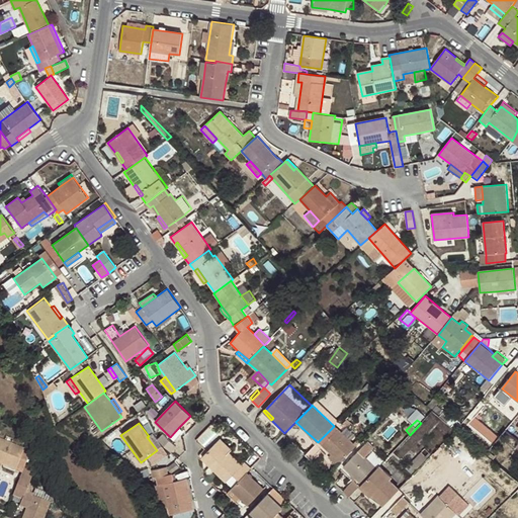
[(212,425),(198,438),(206,446),(221,432),(212,425)]
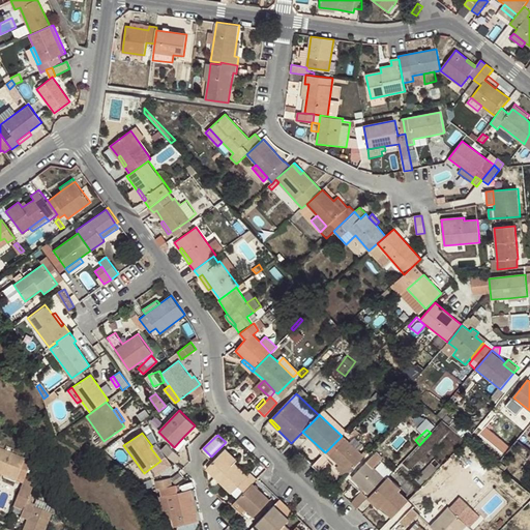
[(187,441),(183,437),(174,447),(178,450),(187,441)]
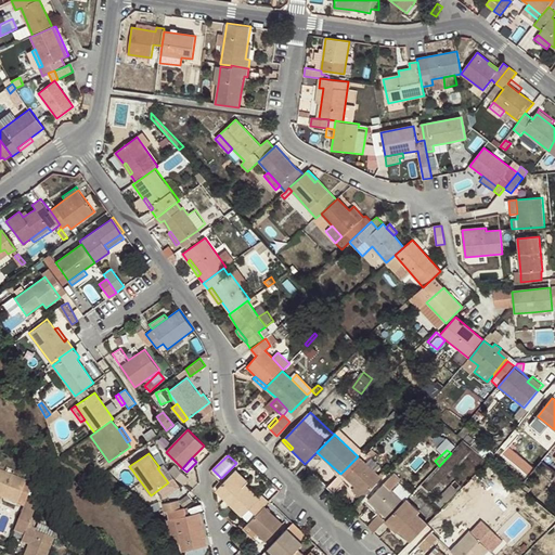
[(355,488),(364,497),(382,479),(362,461),(345,478),(355,488)]
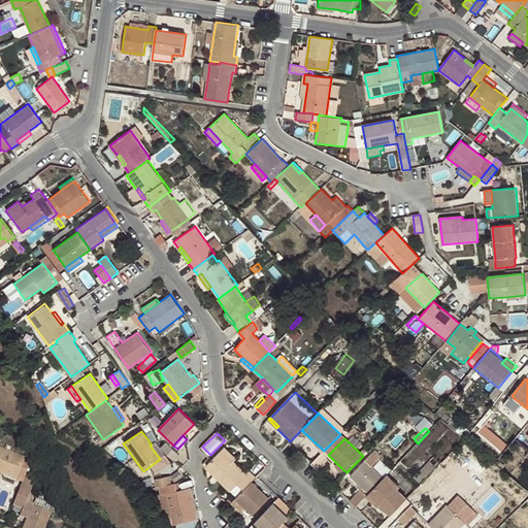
[(167,442),(161,448),(174,461),(179,455),(167,442)]
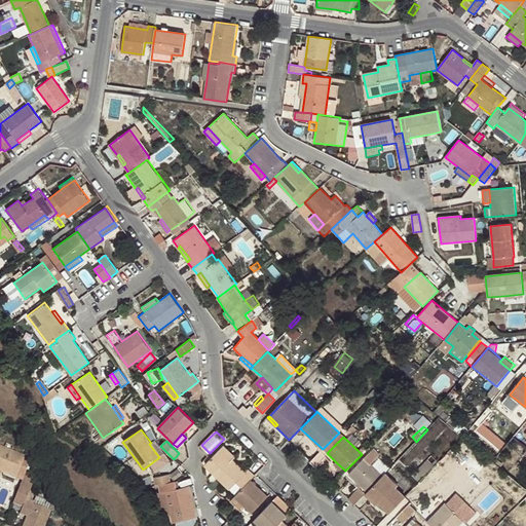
[(152,442),(151,443),(149,444),(159,457),(161,455),(152,442)]
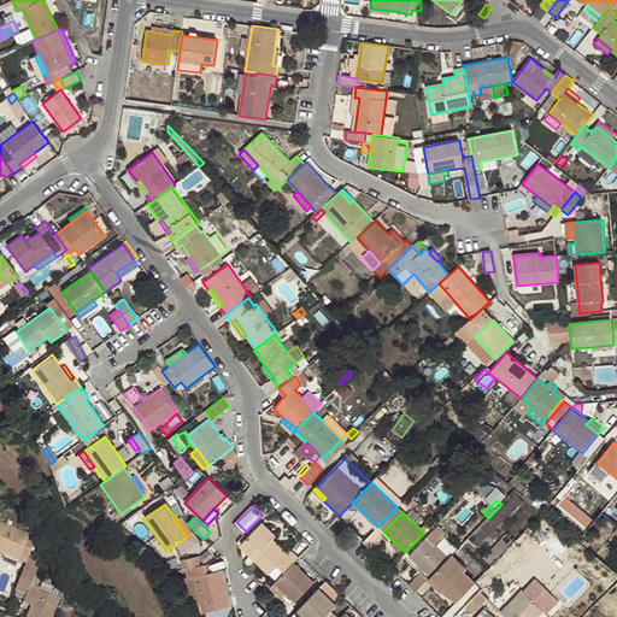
[(36,539),(0,523),(0,552),(27,563),(28,558),(36,539)]
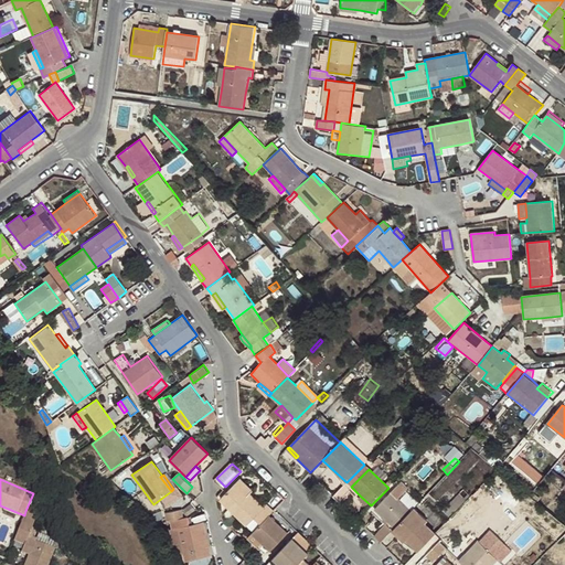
[(248,496),(249,494),(253,491),(240,479),(235,483),(248,496)]
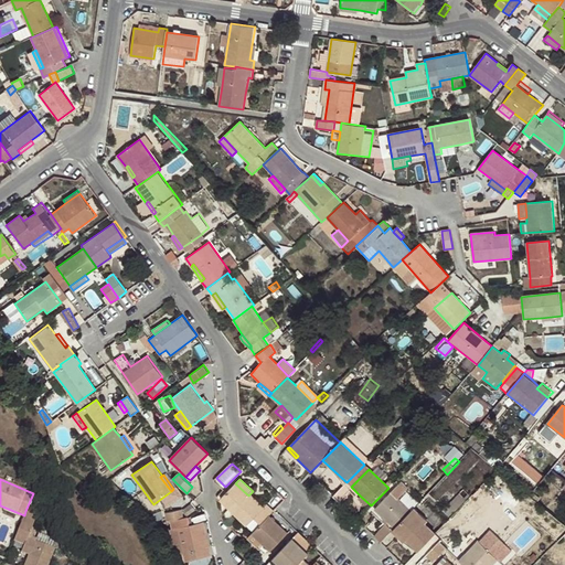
[(269,515),(274,511),(267,504),(264,508),(249,494),(248,496),(235,483),(220,500),(247,526),(254,519),(260,524),(269,515)]
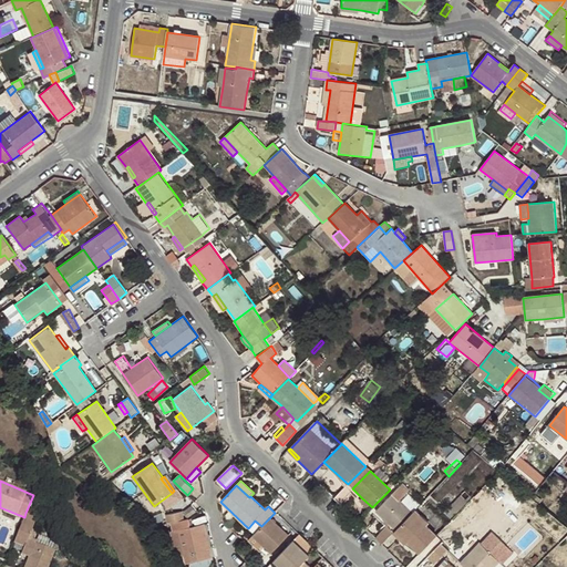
[(346,486),(334,498),(340,504),(351,492),(346,486)]
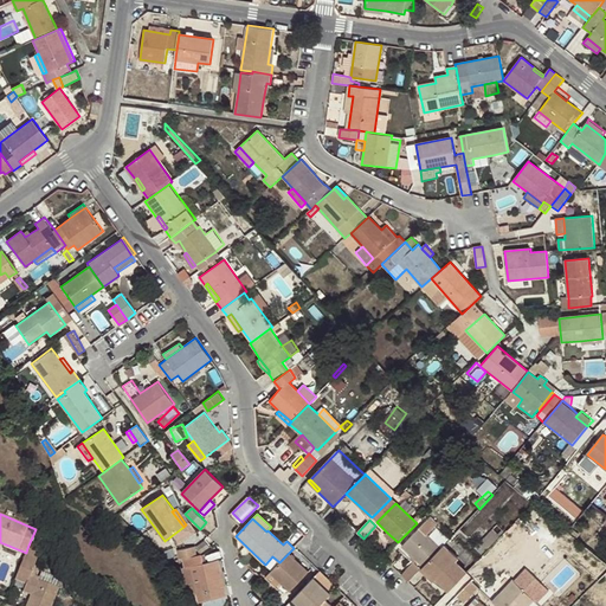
[(417,561),(423,567),(442,548),(420,527),(401,546),(412,556),(417,561)]
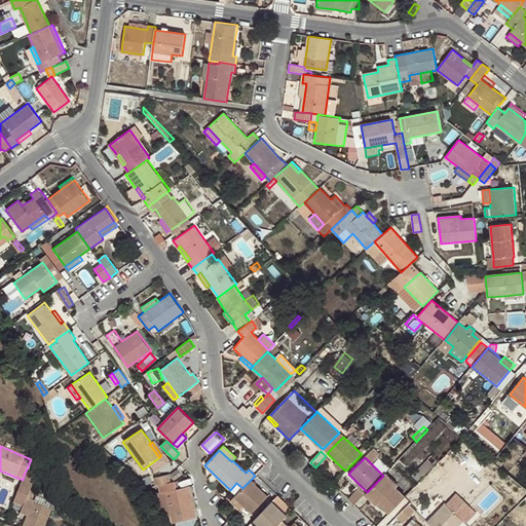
[(423,478),(435,466),(429,461),(418,473),(423,478)]
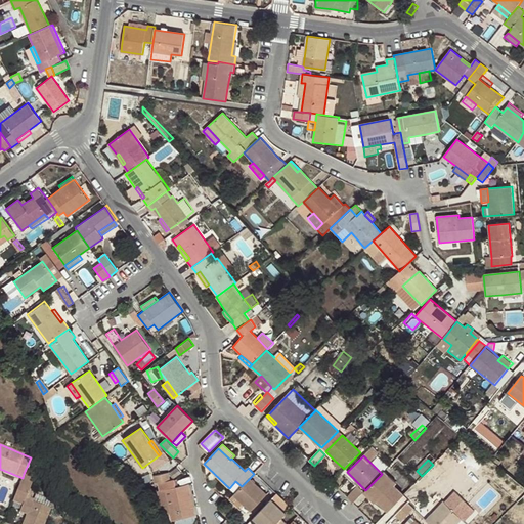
[(332,464),(341,472),(344,469),(335,461),(332,464)]
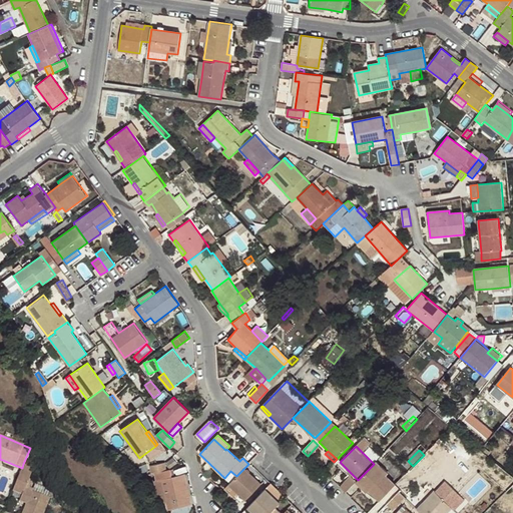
[(377,460),(374,464),(386,476),(389,473),(377,460)]
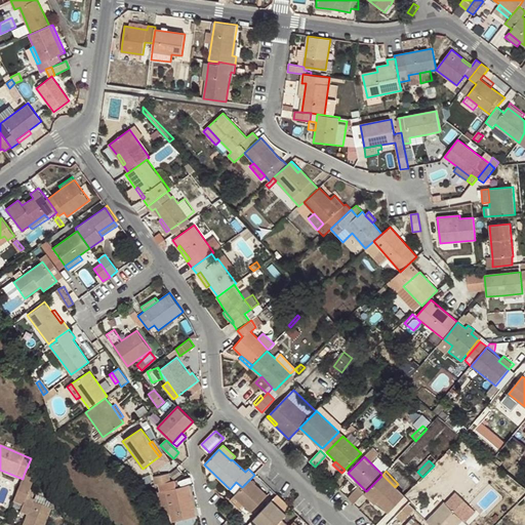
[(436,477),(430,472),(418,484),(425,489),(436,477)]
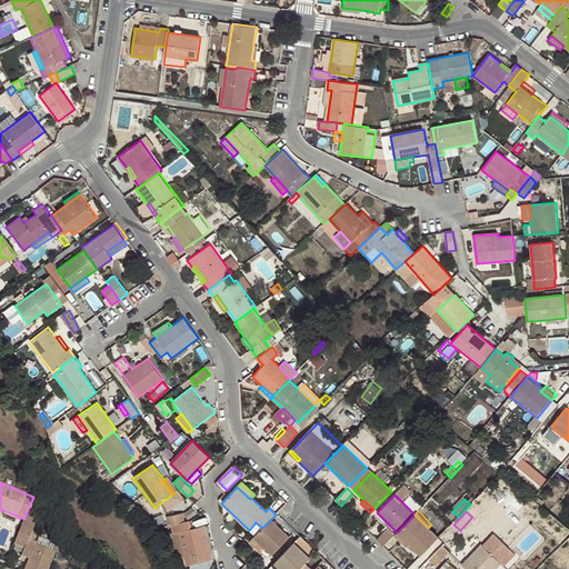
[(166,517),(168,525),(171,523),(186,521),(183,512),(166,517)]
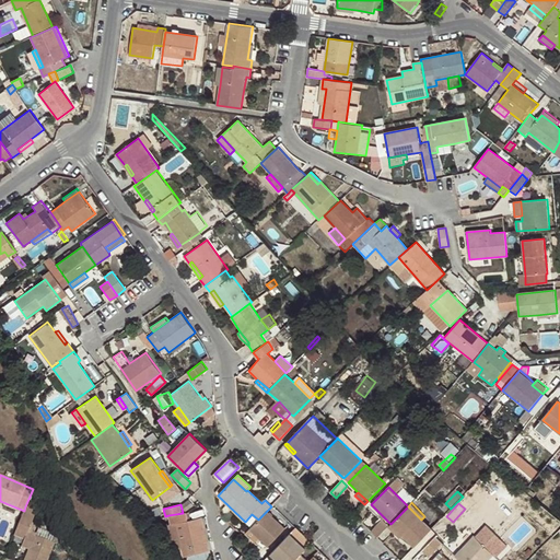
[(36,511),(25,506),(24,511),(23,513),(34,517),(36,511)]
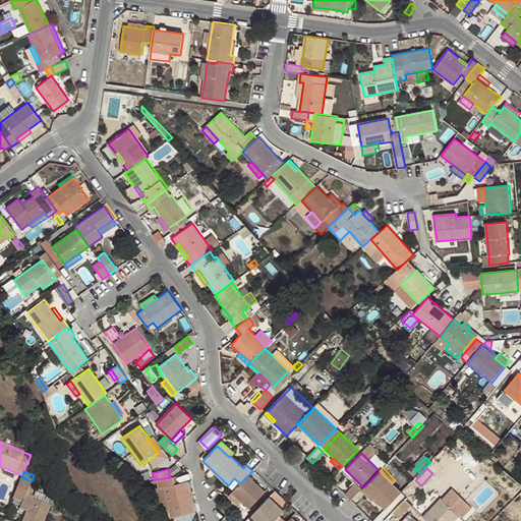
[(374,498),(385,509),(401,493),(392,483),(380,471),(363,487),(374,498)]
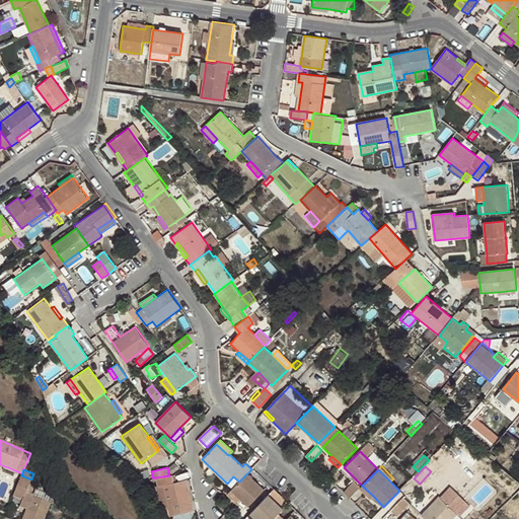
[(265,490),(247,473),(239,482),(231,490),(248,506),(265,490)]
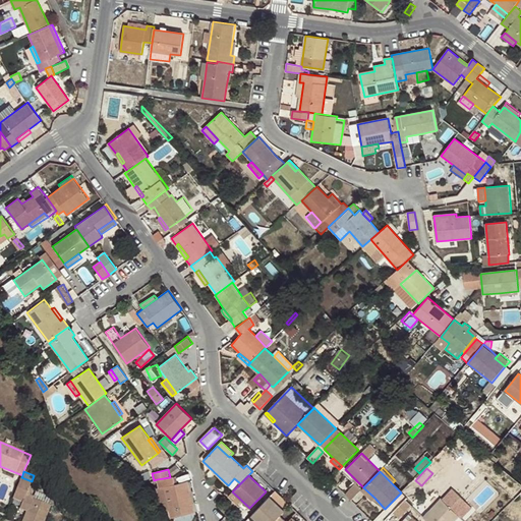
[(175,483),(173,476),(170,477),(157,479),(159,488),(165,486),(171,517),(193,512),(191,504),(189,505),(187,495),(190,494),(187,480),(175,483)]
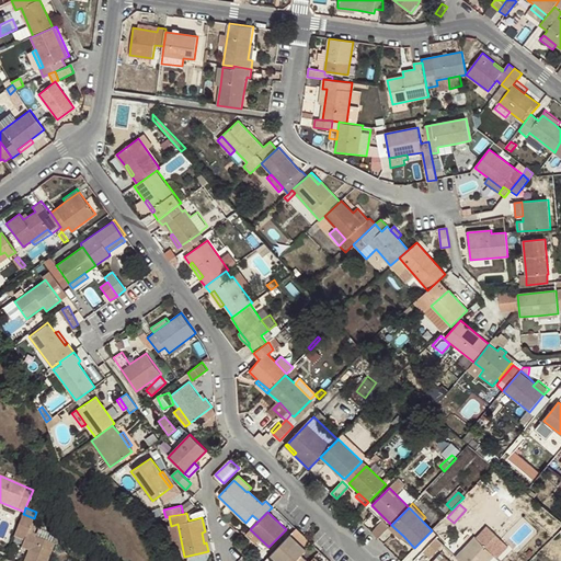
[(23,514),(14,537),(23,541),(20,548),(29,551),(24,560),(47,560),(54,546),(34,538),(35,535),(31,534),(34,525),(32,524),(34,518),(23,514)]
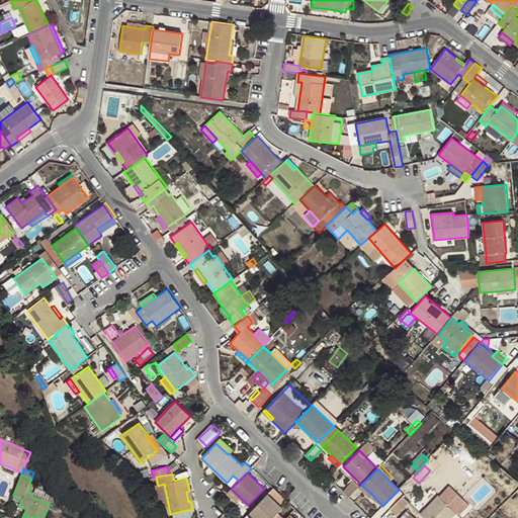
[(343,492),(348,497),(359,487),(354,482),(353,482),(343,492)]
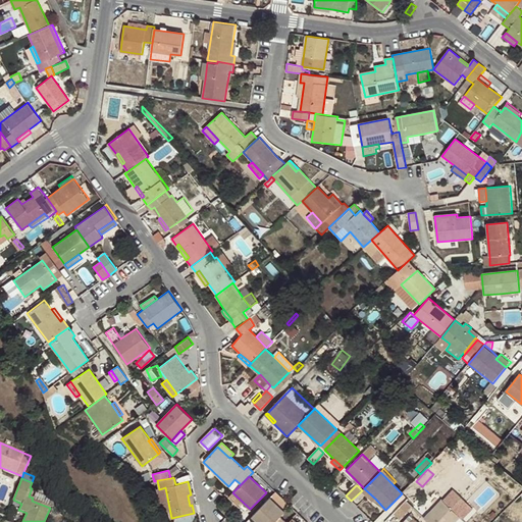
[(364,488),(362,490),(373,502),(375,499),(364,488)]
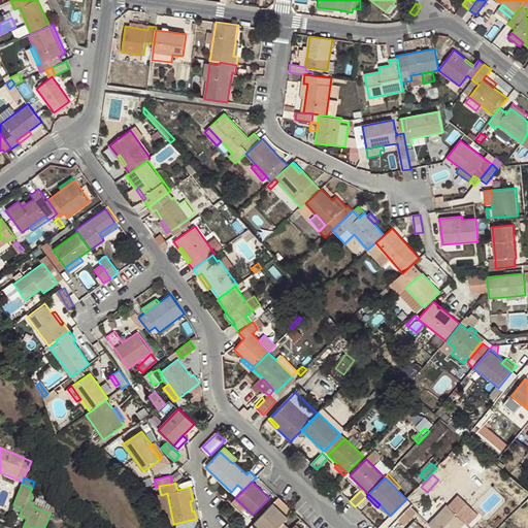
[(294,512),(279,496),(273,502),(289,517),(294,512)]
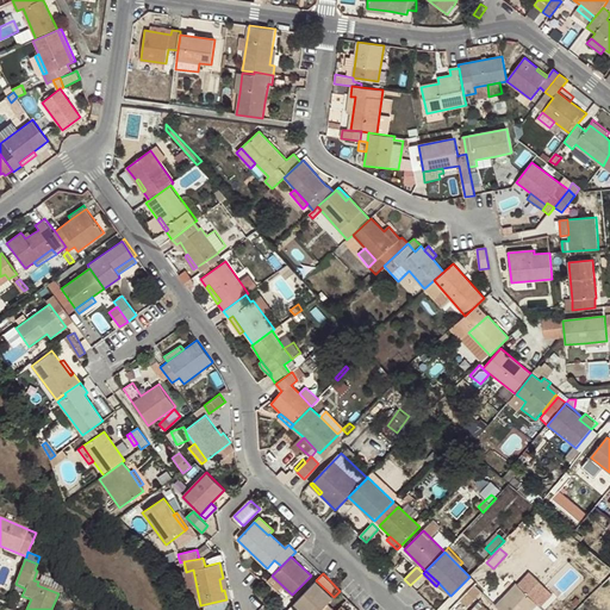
[(499,587),(506,593),(517,584),(510,577),(499,587)]
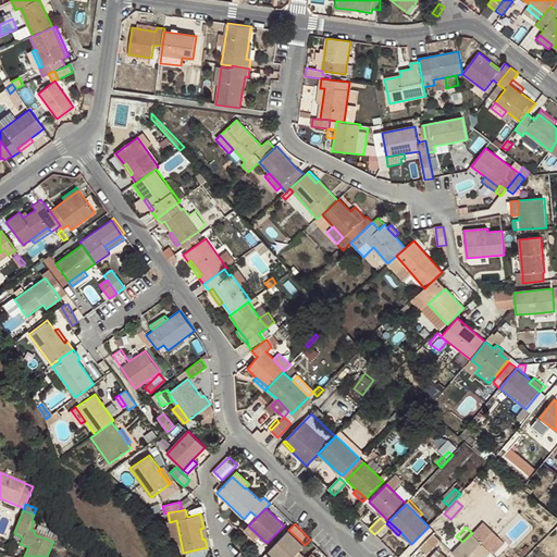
[(305,545),(288,530),(269,551),(275,556),(306,556),(307,556),(299,551),(305,545)]
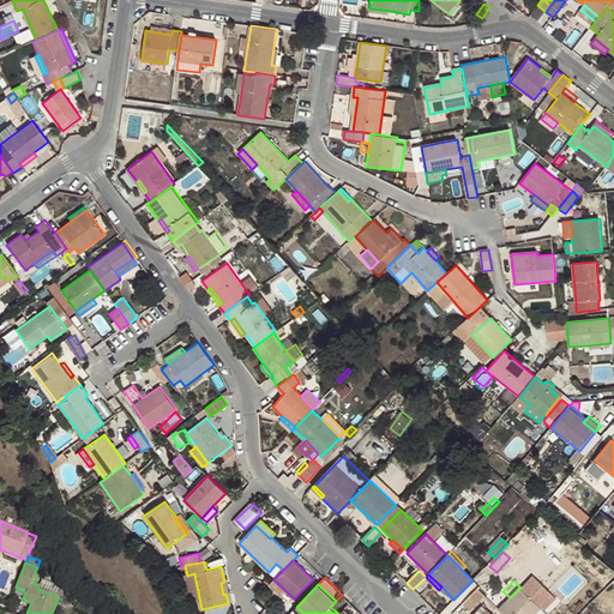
[(265,588),(263,590),(269,596),(274,590),(268,585),(265,588)]
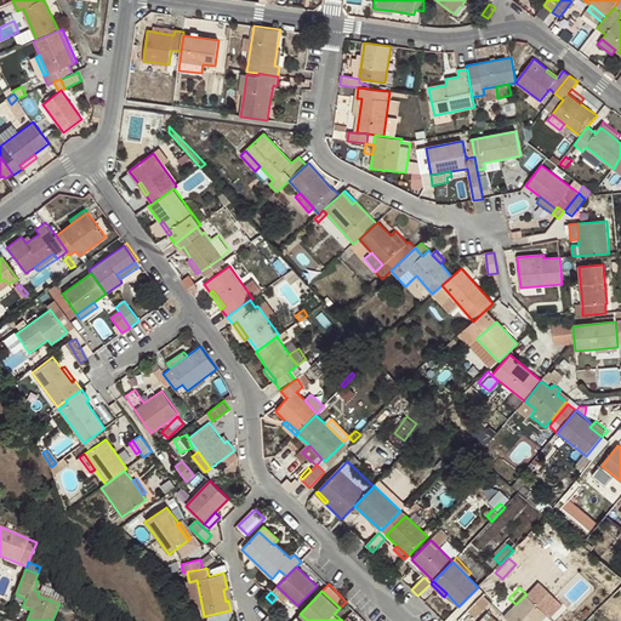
[(505,616),(510,620),(542,620),(548,615),(546,613),(527,594),(516,604),(505,616)]
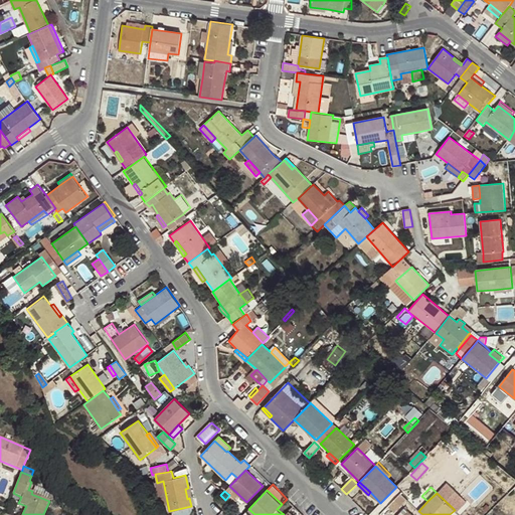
[(400,494),(388,506),(395,511),(406,499),(400,494)]
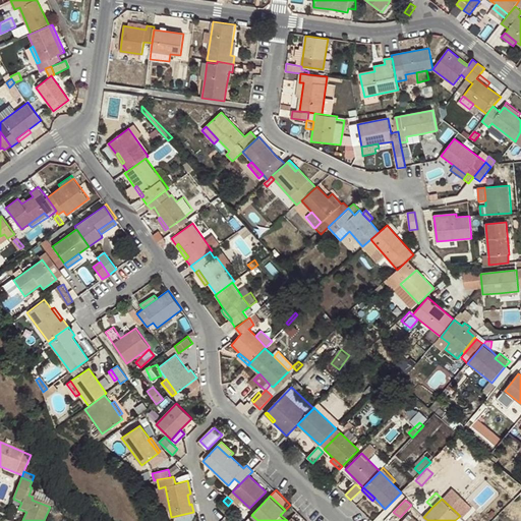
[(465,507),(458,514),(460,516),(464,520),(469,520),(474,516),(465,507)]
